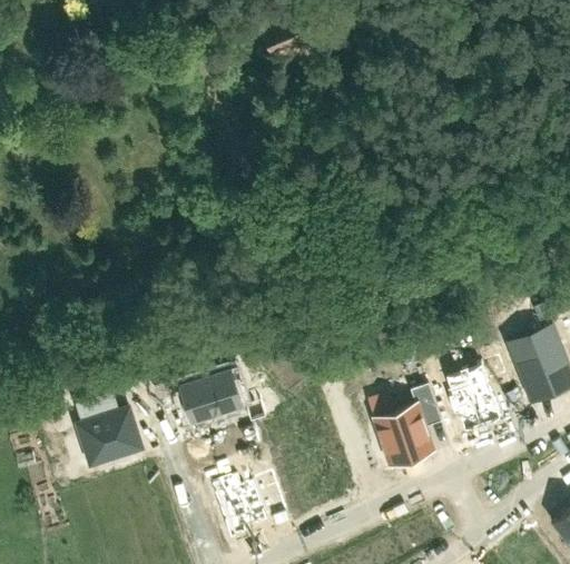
[(267,25),(279,53),(325,35),(313,6),(267,25)]
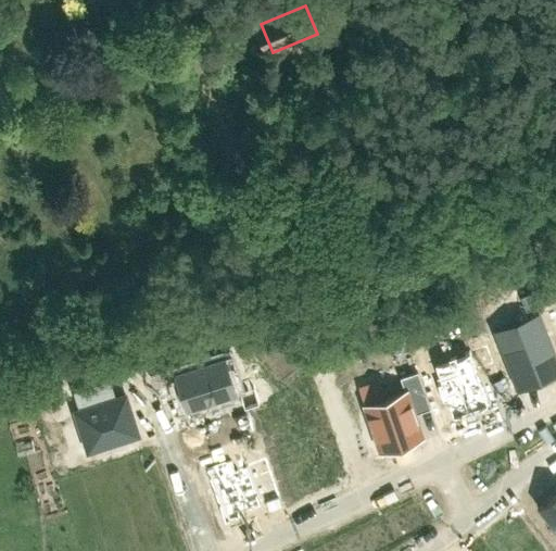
[(493,336),(516,393),(555,377),(555,359),(540,317),(493,336)]
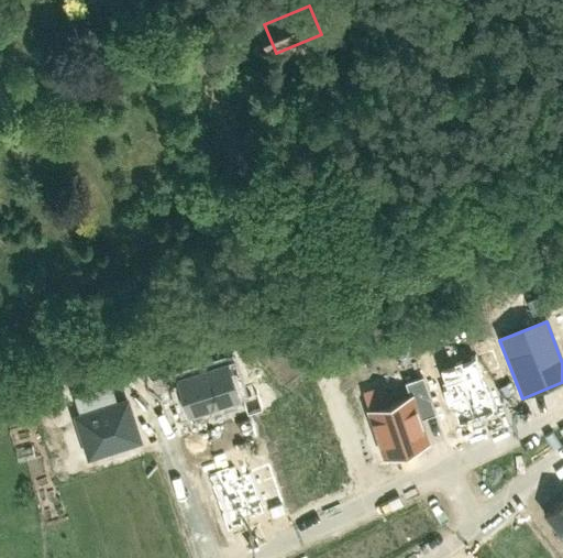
[(441,372),(460,425),(495,413),(476,360),(441,372)]
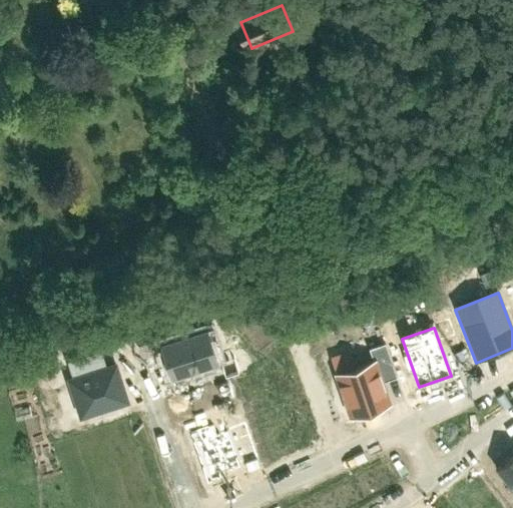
[(207,331),(160,346),(171,382),(218,367),(207,331)]
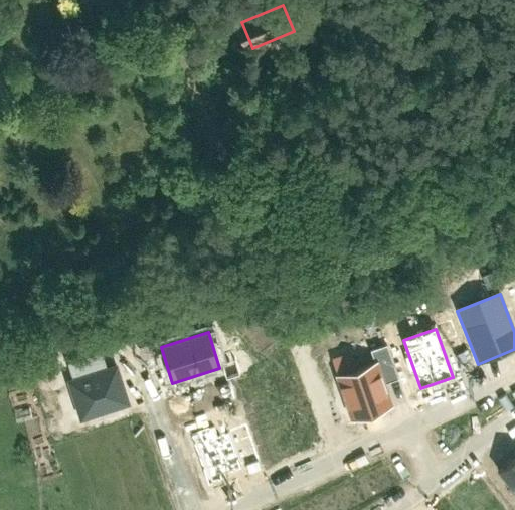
[(333,362),(353,420),(392,407),(385,386),(398,382),(386,348),(371,353),(374,364),(357,370),(353,356),(333,362)]
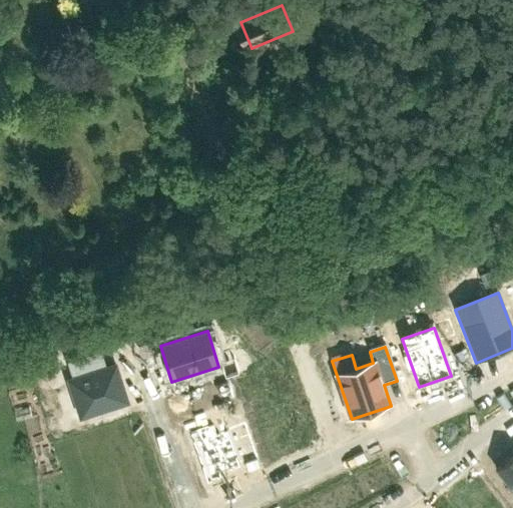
[(72,379),(66,380),(79,423),(132,408),(119,363),(106,367),(102,353),(67,363),(72,379)]
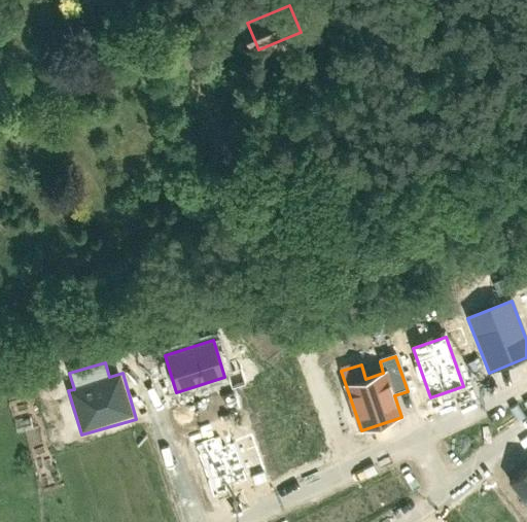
[(220,440),(197,448),(213,497),(227,492),(225,488),(246,482),(245,479),(262,473),(252,440),(223,450),(220,440)]
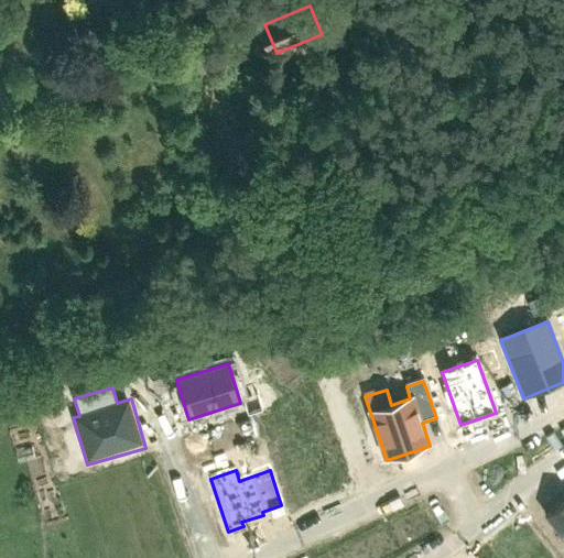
[(563,500),(544,516),(563,539),(563,500)]
